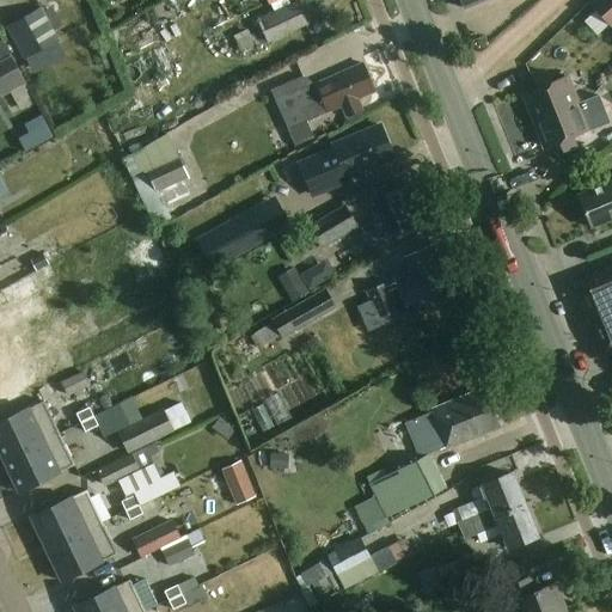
[(257,18),(268,43),(307,25),(297,0),(257,18)]
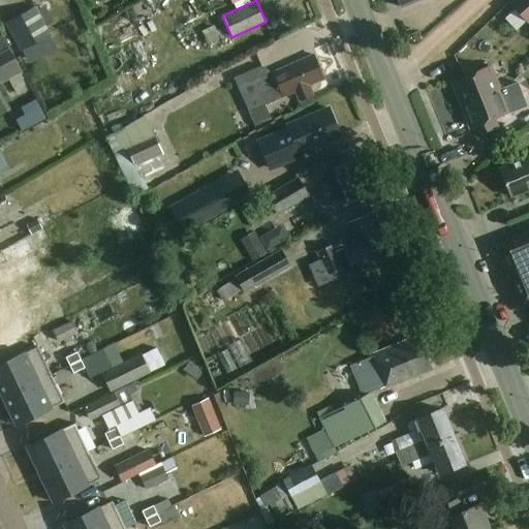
[(528,20),(528,0),(512,0),(510,2),(527,22),(528,20)]
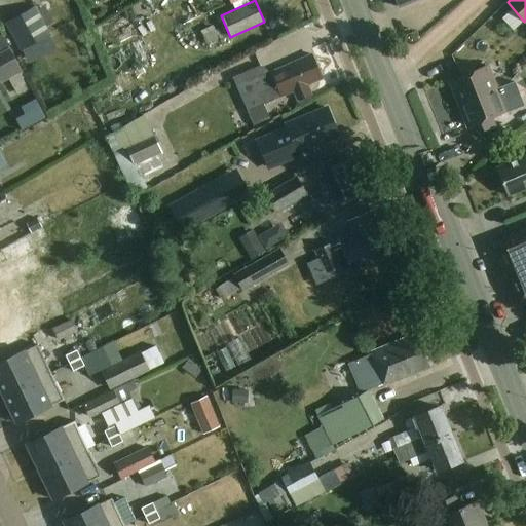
[(51,34),(35,6),(5,24),(22,51),(51,34)]
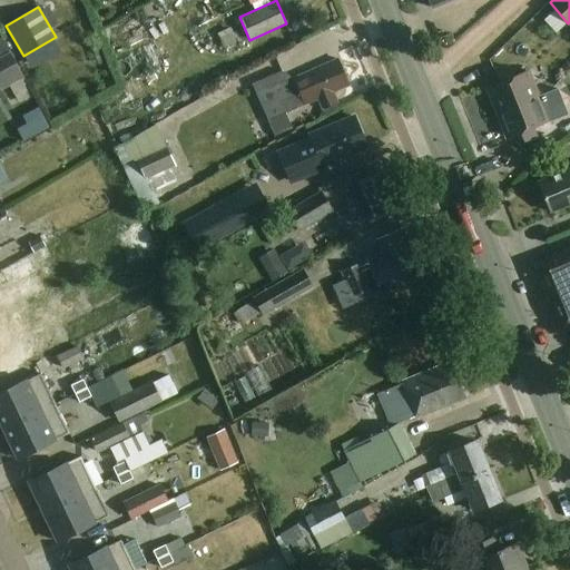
[(229,39),(217,43),(223,62),(235,58),(229,39)]
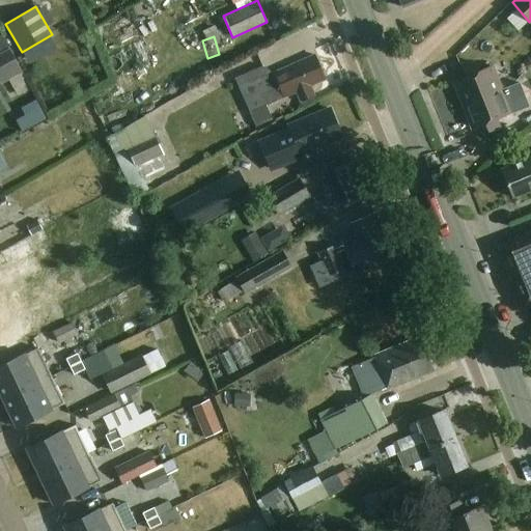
[(9,49),(0,53),(0,81),(1,83),(23,72),(9,49)]
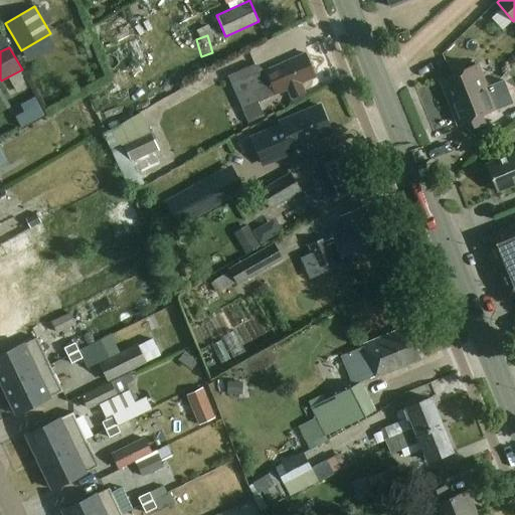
[(265,70),(268,77),(262,80),(253,61),(227,72),(243,109),(288,90),(292,99),(305,93),(301,83),(316,76),(305,53),(265,70)]
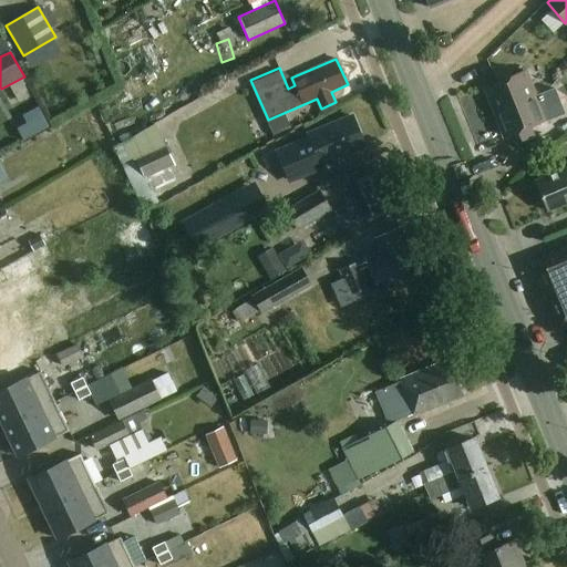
[(485,86),(495,111),(537,94),(526,69),(512,75),(507,65),(495,71),(500,80),(485,86)]
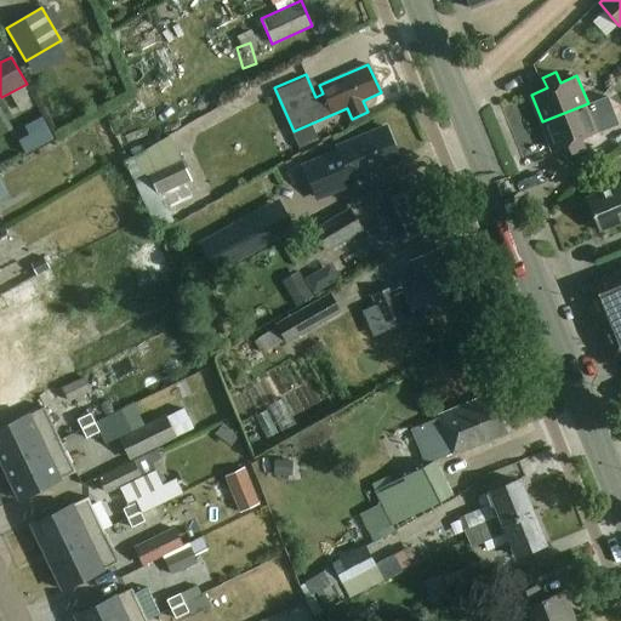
[(599,130),(588,103),(542,121),(553,148),(569,142),(574,153),(587,148),(582,137),(599,130)]
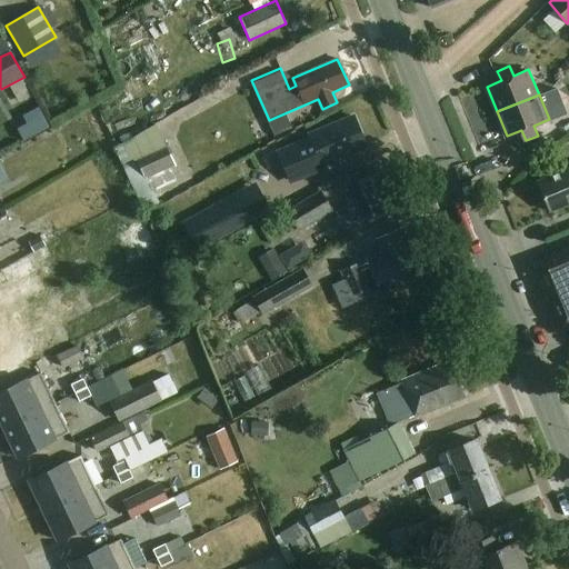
[(292,129),(286,113),(269,120),(276,136),(292,129)]
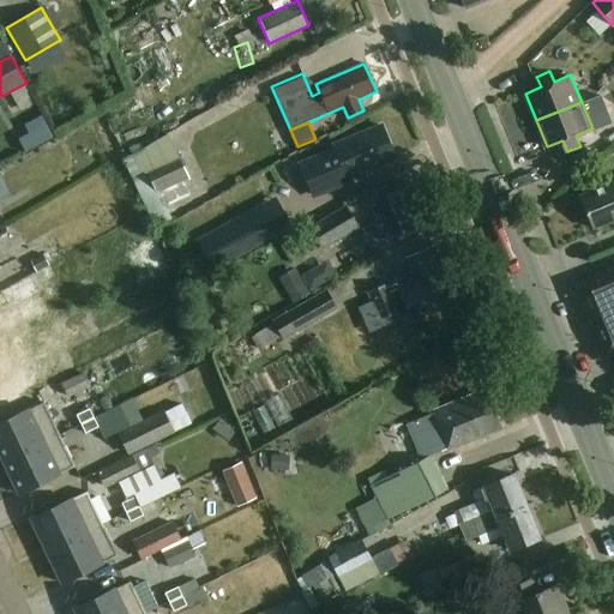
[(301,161),(314,193),(361,174),(360,169),(395,155),(383,125),(361,133),(361,136),(355,138),(356,139),(349,143),(348,142),(301,161)]
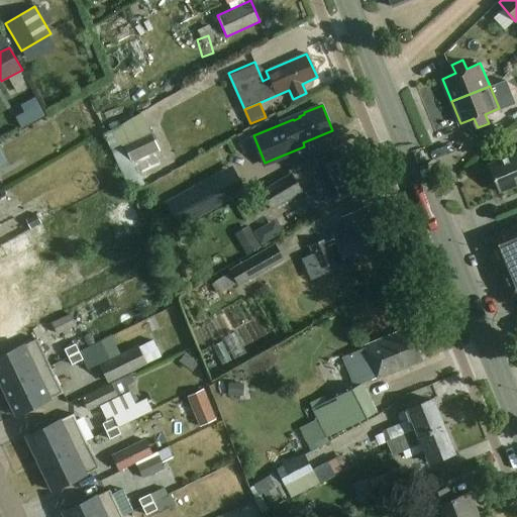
[(161,150),(146,116),(105,133),(130,192),(143,187),(138,176),(163,166),(158,151),(161,150)]
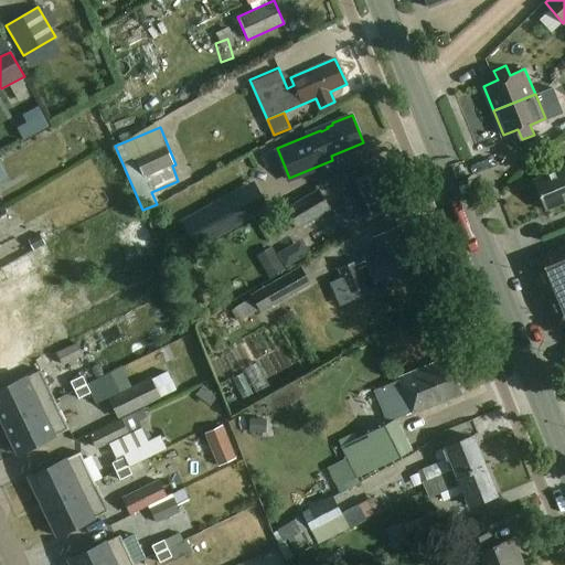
[(564,166),(534,179),(546,210),(564,201),(564,166)]
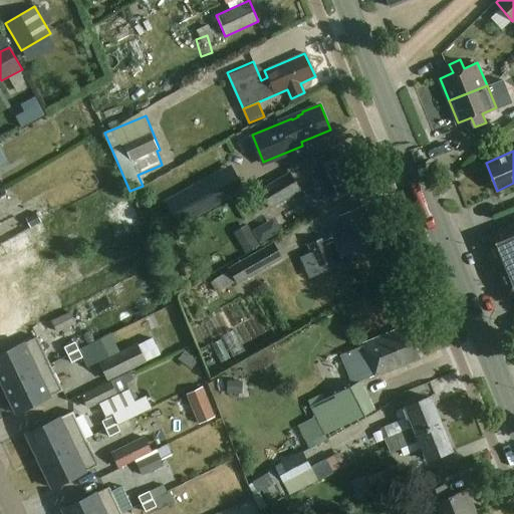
[(360,188),(346,154),(324,164),(325,167),(311,173),(319,194),(307,199),(312,210),(325,205),(324,203),(338,197),(360,188)]
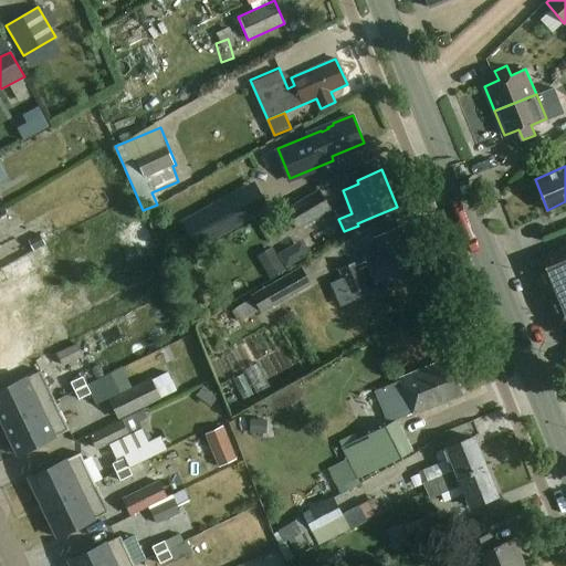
[(331,210),(318,190),(285,211),(297,231),(331,210)]
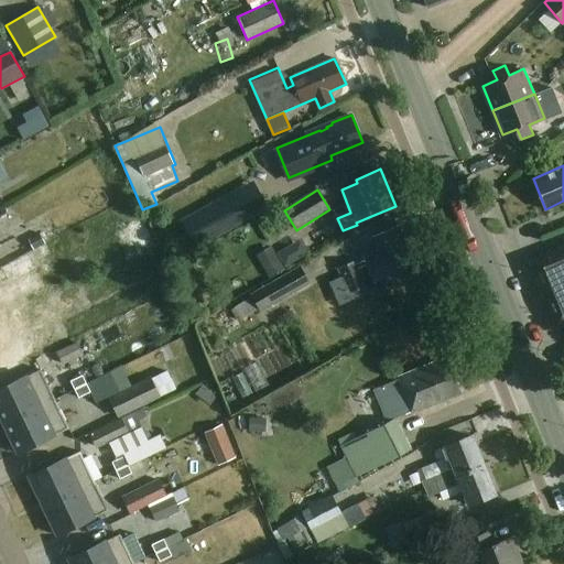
[(217,209),(182,228),(193,248),(228,229),(263,210),(252,191),(217,209)]
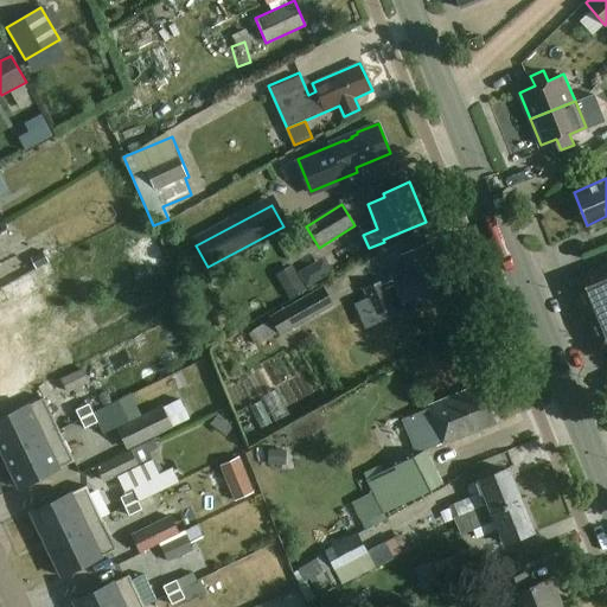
[(451,283),(433,241),(401,254),(404,261),(396,264),(400,272),(390,275),(403,305),(451,283)]
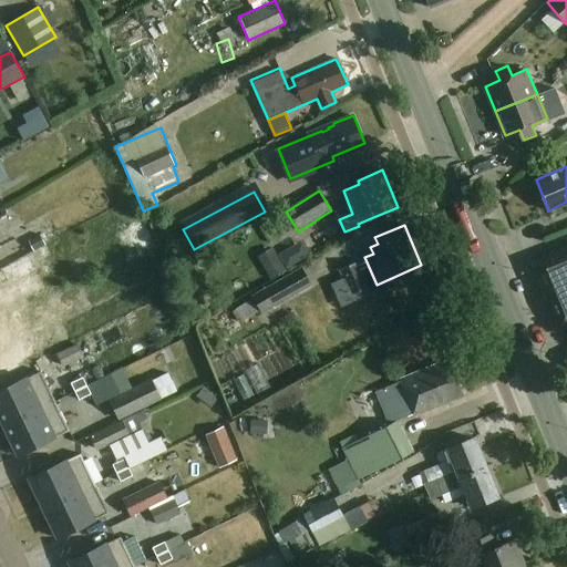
[(26,260),(58,251),(51,226),(19,235),(26,260)]
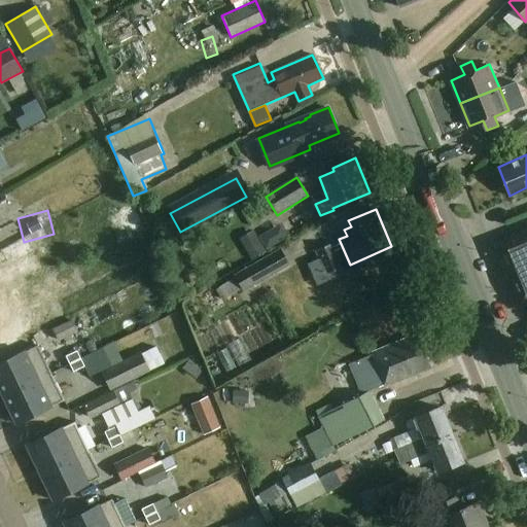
[(526,231),(496,243),(522,305),(526,302),(526,231)]
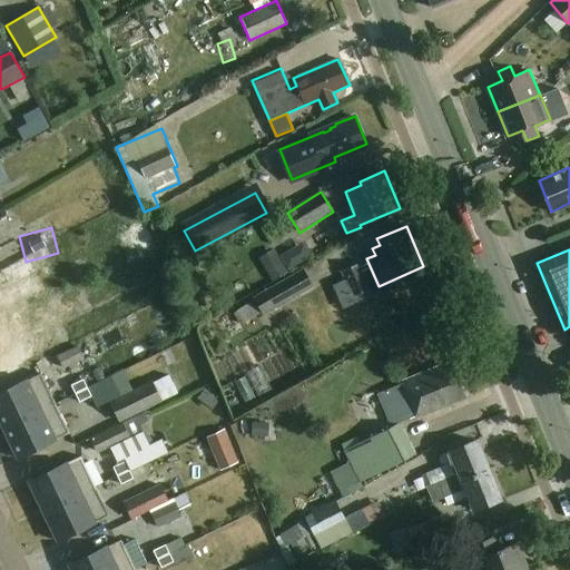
[(372,288),(361,262),(341,271),(352,296),(372,288)]
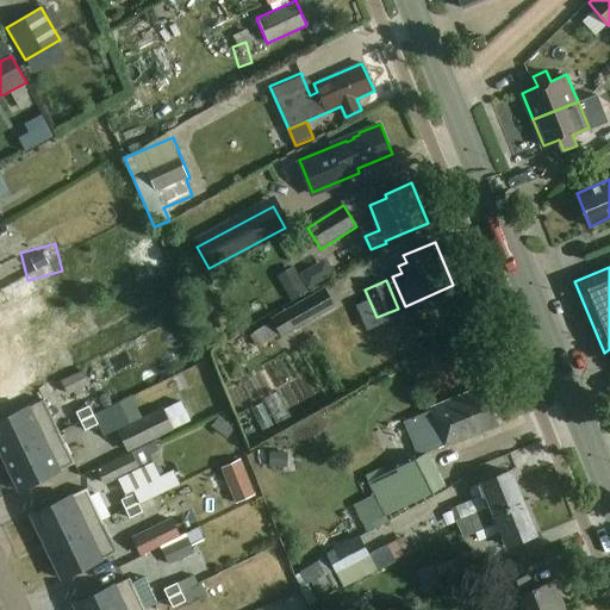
[(337,305),(325,286),(271,318),(282,337),(337,305)]
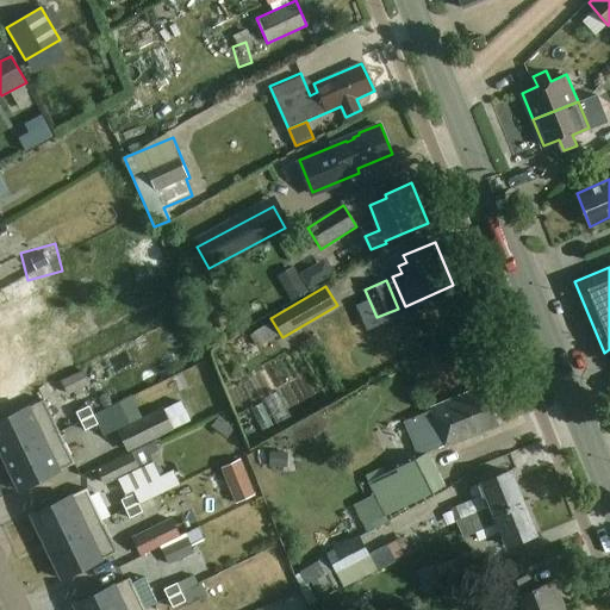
[(35,330),(44,354),(63,347),(55,323),(35,330)]
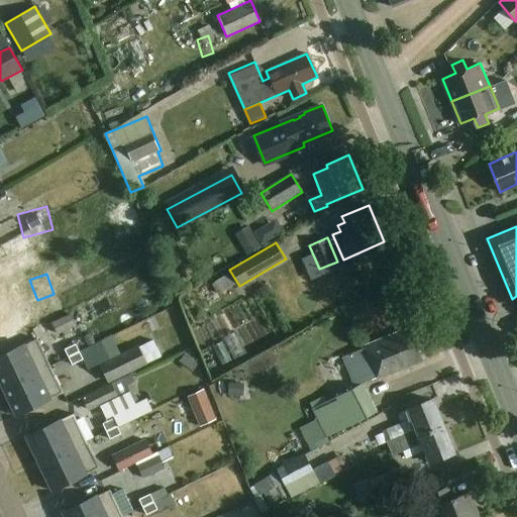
[(4,296),(0,298),(0,327),(15,320),(4,296)]
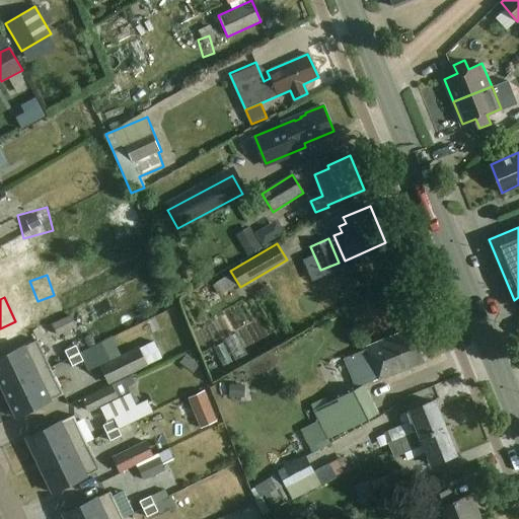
[(54,325),(48,314),(26,325),(32,337),(54,325)]
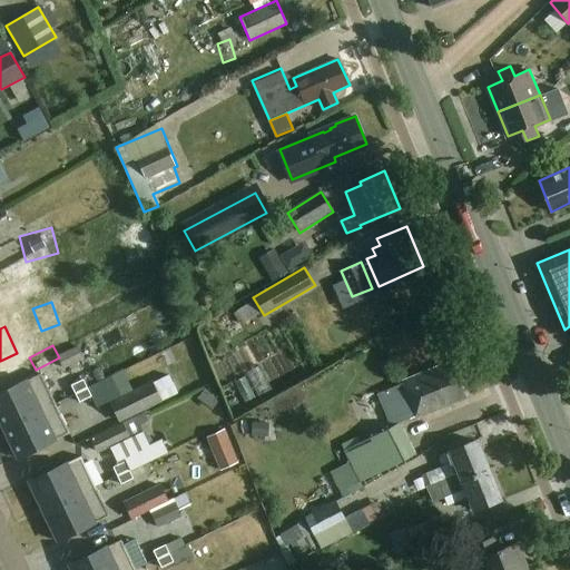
[(467,397),(452,361),(403,381),(404,384),(391,390),(402,418),(415,412),(418,416),(467,397)]
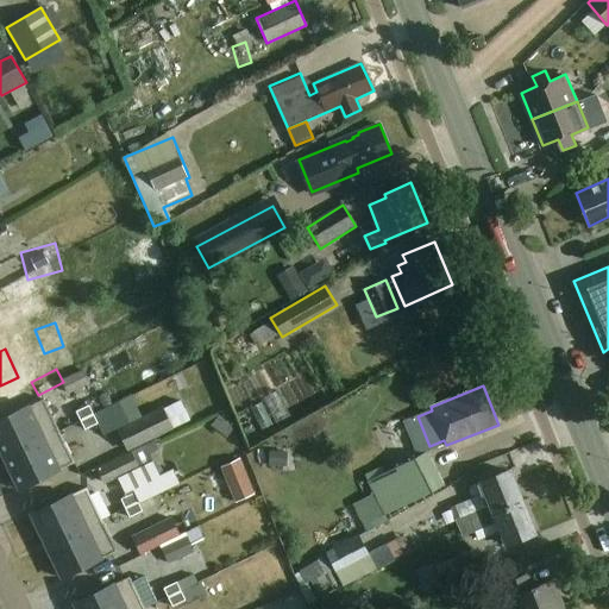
[(133,396),(96,414),(106,434),(118,428),(143,416),(133,396)]
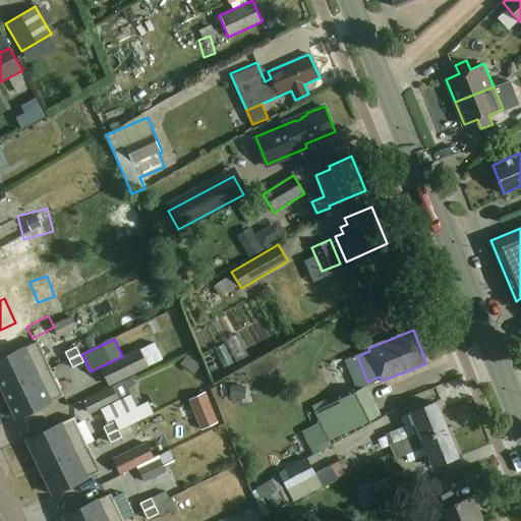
[(0,383),(4,391),(6,391),(39,374),(51,368),(38,342),(0,359),(0,383)]
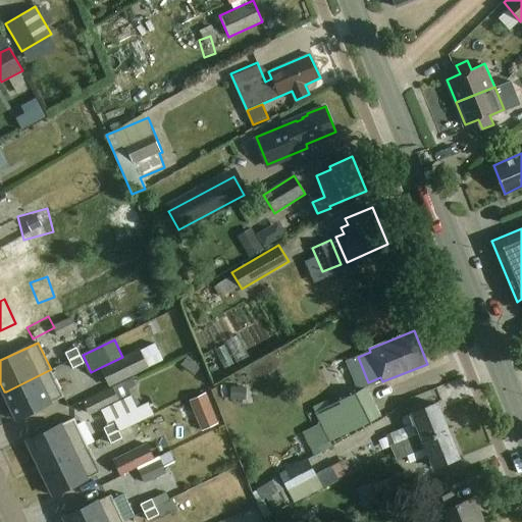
[(83,355),(79,344),(66,350),(70,360),(83,355)]
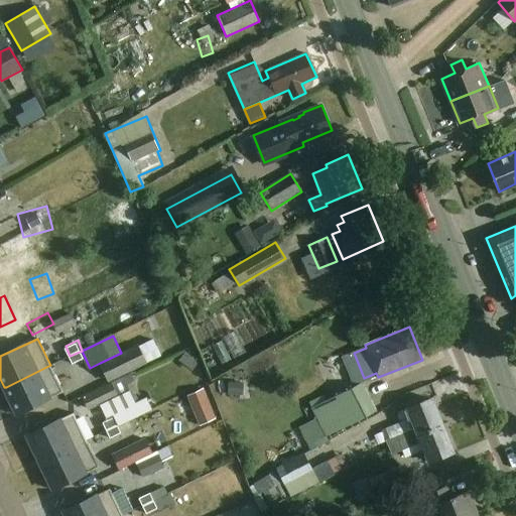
[(147,363),(138,345),(121,353),(100,363),(109,381),(147,363)]
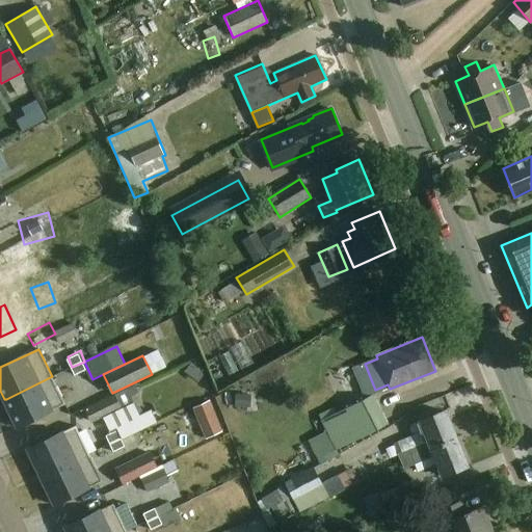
[(84,362),(72,367),(77,377),(89,372),(84,362)]
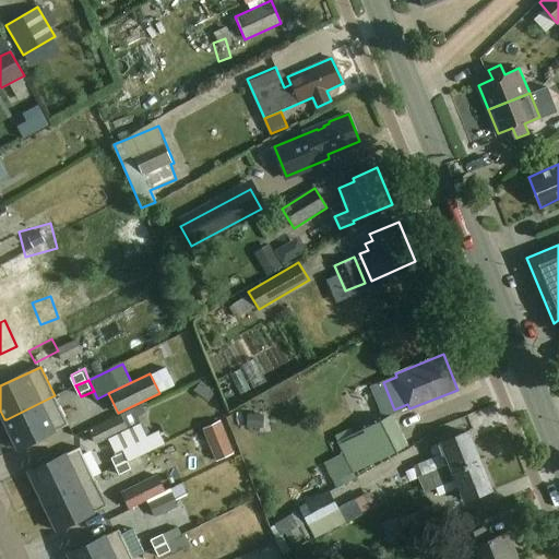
[(7,419),(4,419),(19,450),(21,450),(20,449),(69,425),(55,395),(42,402),(7,419)]
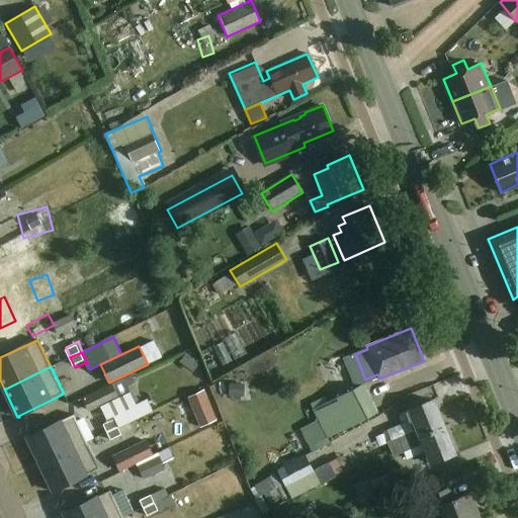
[(136,381),(132,374),(112,383),(119,398),(96,410),(102,422),(113,416),(118,427),(143,415),(127,385),(136,381)]
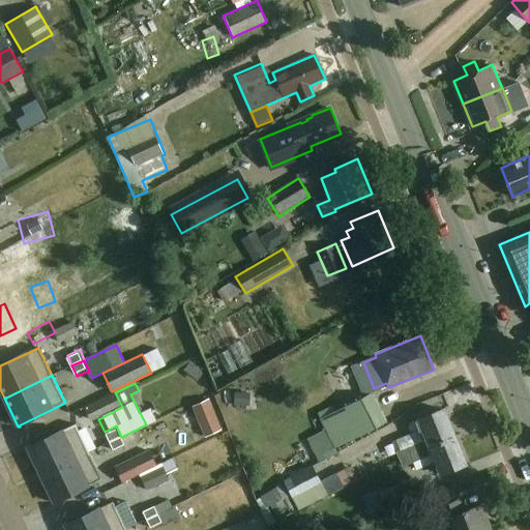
[(445,399),(452,417),(479,407),(472,388),(445,399)]
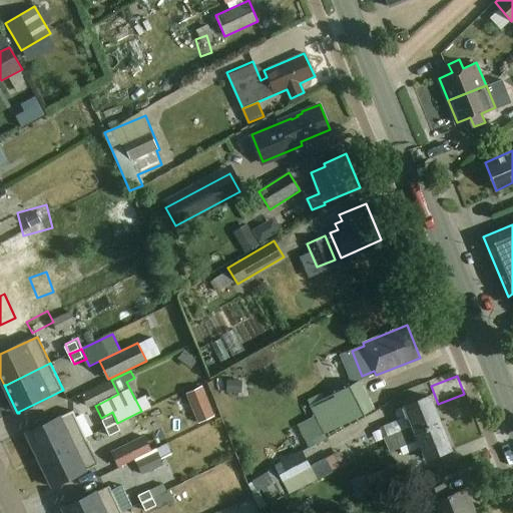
[(117,393),(110,380),(77,397),(84,410),(117,393)]
